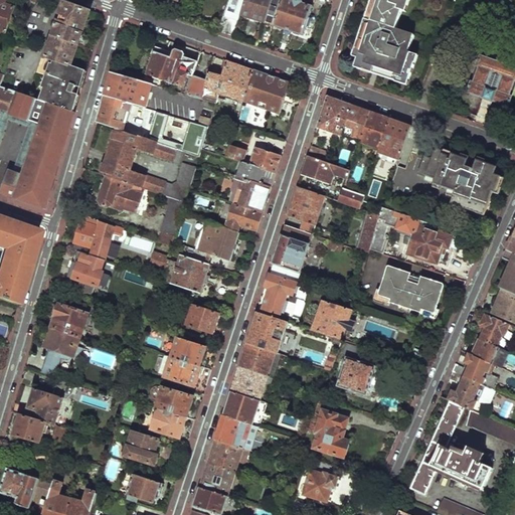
[(0,0),(0,33),(6,36),(9,27),(12,26),(14,22),(12,20),(15,10),(7,7),(8,3),(0,0)]
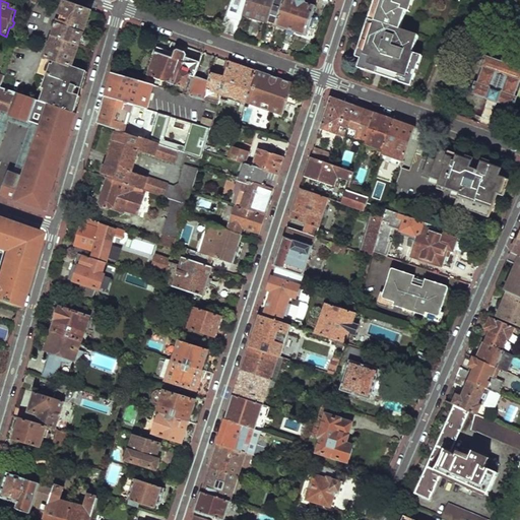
[(247,0),(232,0),(226,14),(225,14),(219,31),(236,38),(242,16),(247,0)]
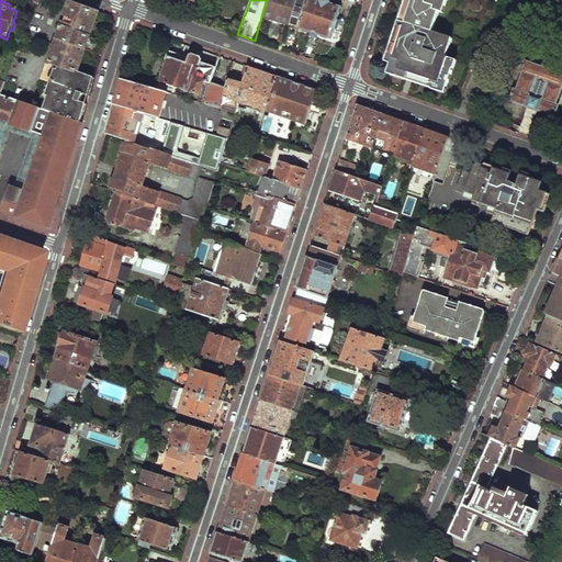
[(267,0),(261,18),(289,27),(289,26),(296,0),(267,0)]
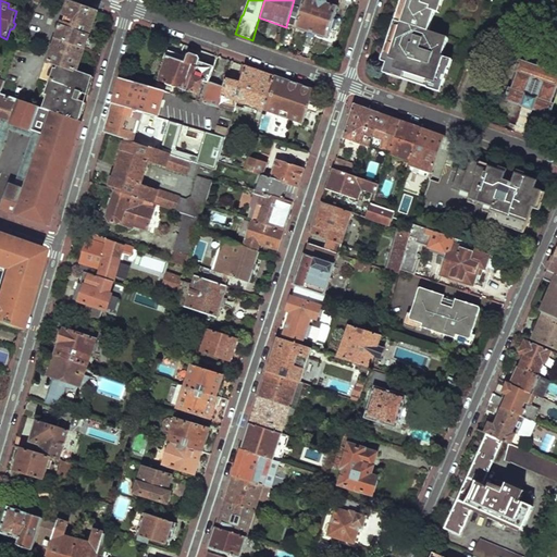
[(316,1),(314,1),(310,0),(294,0),(286,26),(296,29),(295,32),(329,41),(338,9),(327,5),(327,3),(325,0),(324,0),(316,0),(316,1)]
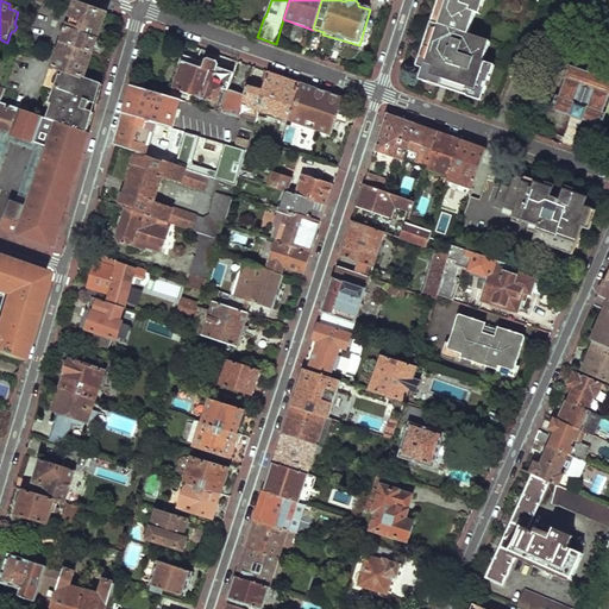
[(439,0),(439,1),(424,48),(418,66),(424,68),(419,79),(431,82),(432,79),(470,90),(469,95),(484,101),(493,74),(489,73),(491,64),(481,61),(476,60),(479,49),(484,50),(488,41),(468,33),(475,13),(478,14),(483,0),(439,0)]
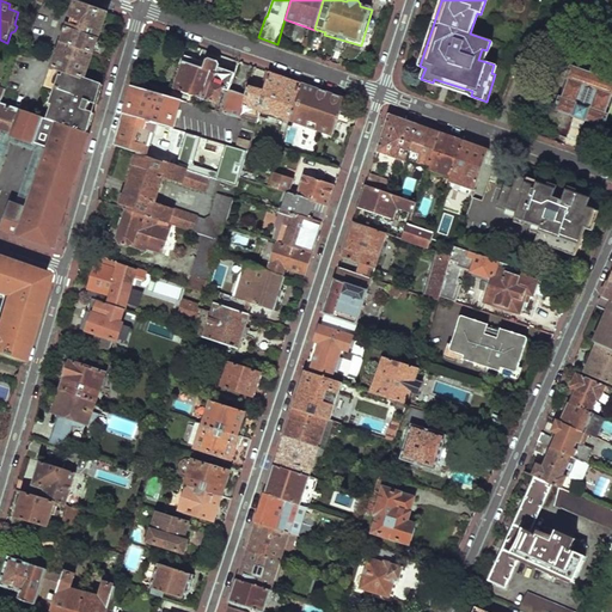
[(73,20),(61,54),(60,54),(55,67),(66,71),(84,78),(106,14),(78,5),(72,18),(73,20)]
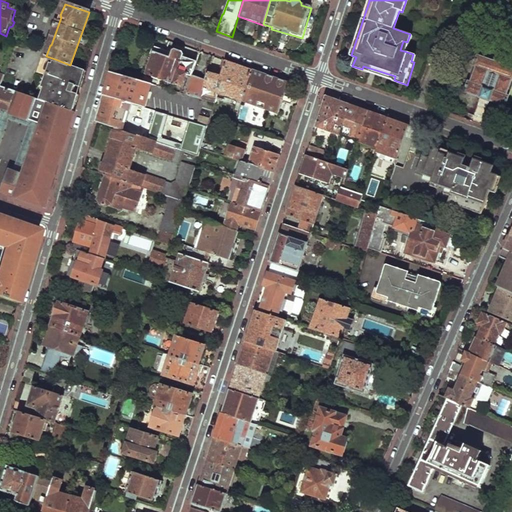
[(154,47),(152,53),(153,54),(147,74),(184,86),(181,93),(200,99),(203,91),(206,81),(191,77),(196,63),(154,47)]
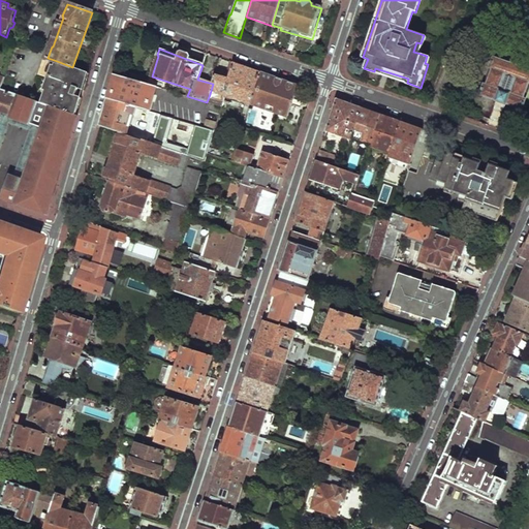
[(501,103),(507,105),(523,112),(527,101),(524,100),(528,86),(528,70),(496,58),(491,70),(493,70),(487,87),(485,86),(480,95),(497,101),(501,103)]
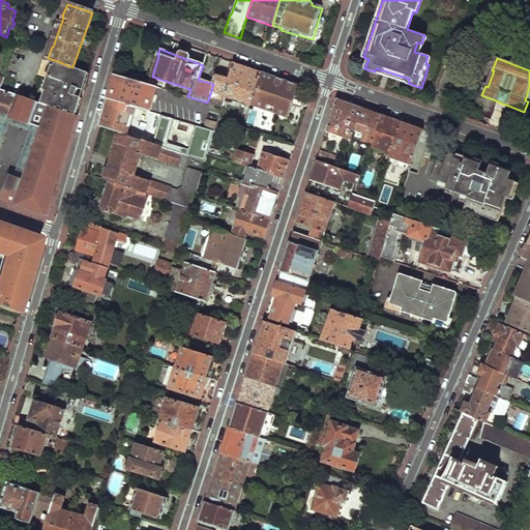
[(49,74),(48,78),(51,79),(42,105),(72,115),(79,97),(76,96),(79,87),(81,88),(87,71),(72,67),(57,61),(52,75),(49,74)]
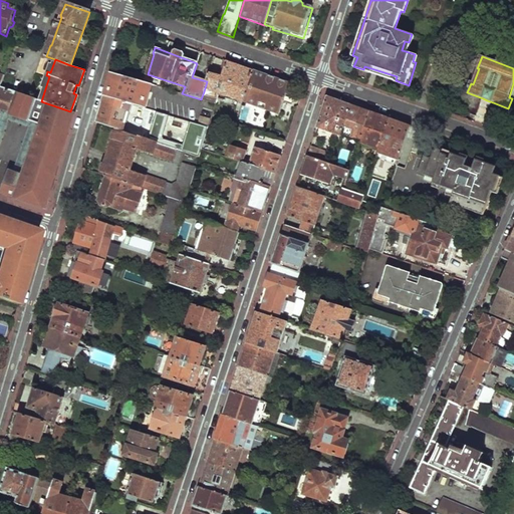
[(224,69),(217,91),(243,99),(253,71),(238,66),(226,62),(224,69)]
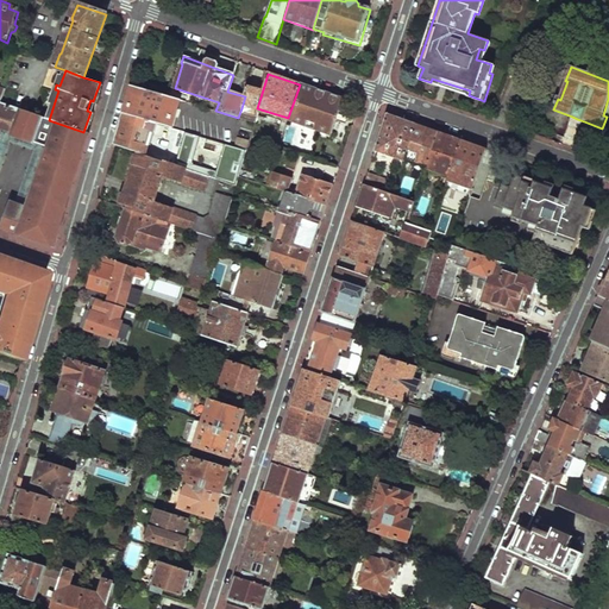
[(470,90),(432,79),(431,82),(440,86),(445,88),(449,89),(469,95),(470,90)]
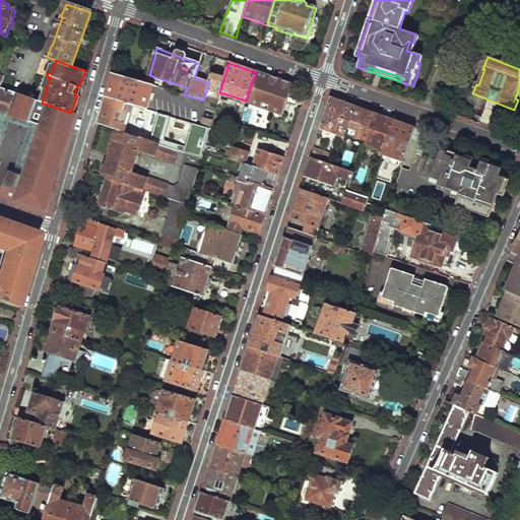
[(211,74),(209,82),(206,92),(218,96),(219,92),(226,70),(224,69),(222,75),(218,77),(211,74)]
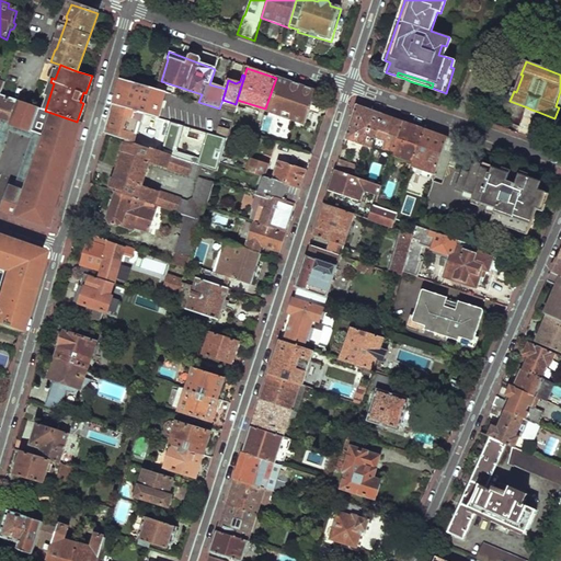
[(276,78),(265,109),(265,111),(306,125),(317,91),(276,78)]
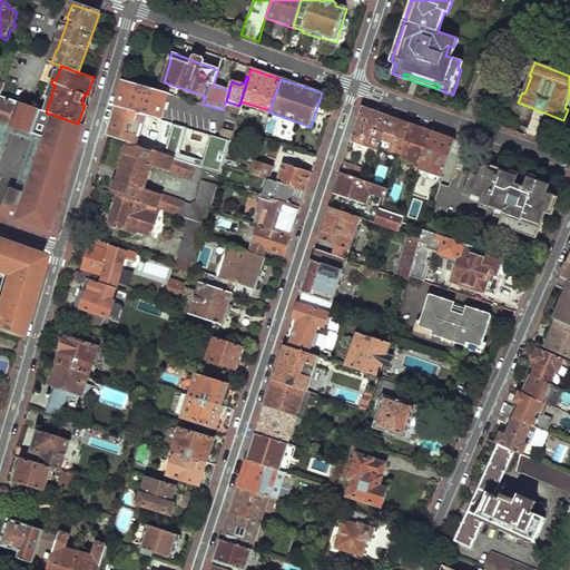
[(124,80),(121,89),(124,90),(119,107),(148,116),(161,120),(168,94),(124,80)]
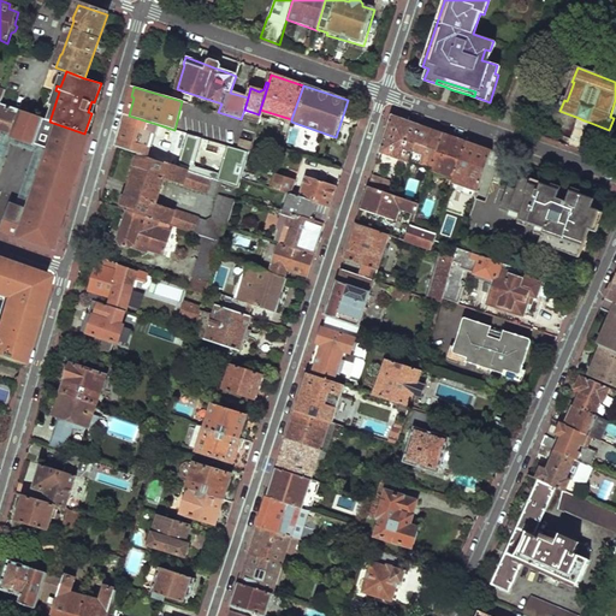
[(92,101),(88,112),(92,113),(95,114),(99,104),(94,102),(92,101)]
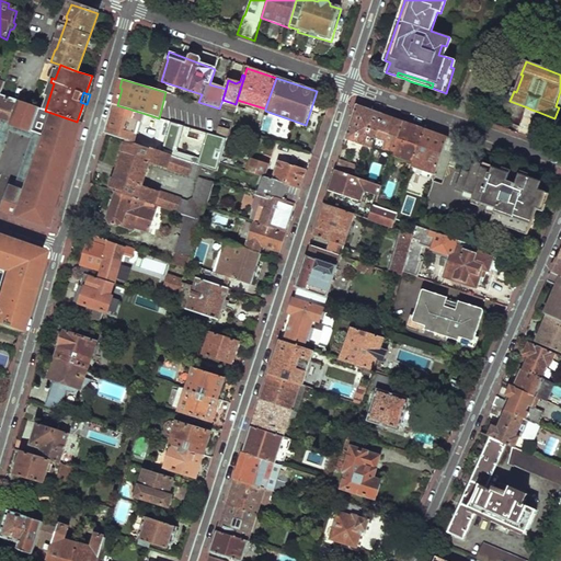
[(0,135),(4,124),(30,133),(34,122),(44,126),(22,191),(8,185),(0,206),(0,208),(50,227),(81,123),(77,122),(45,111),(1,95),(0,94),(0,135)]
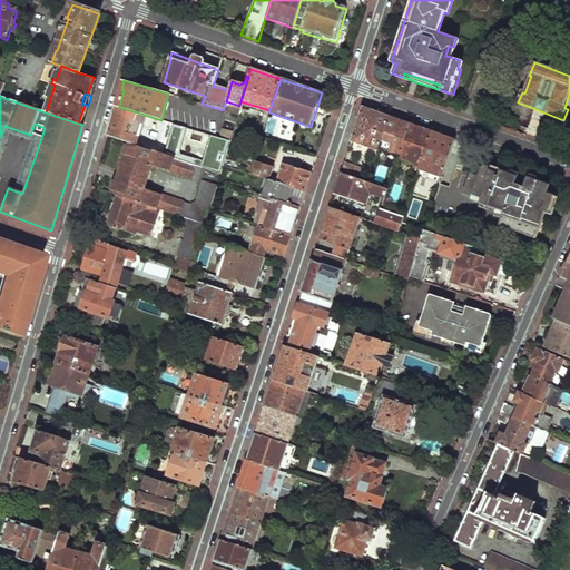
[(85,105),(78,124),(82,125),(88,106),(85,105)]
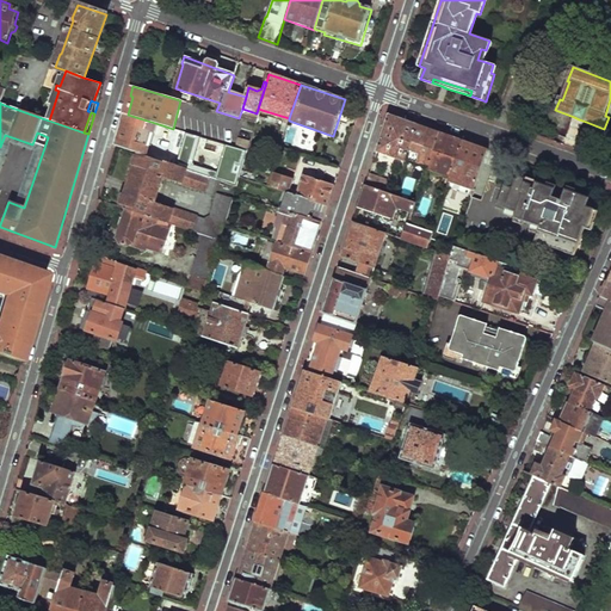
[(124,115),(116,144),(139,152),(146,155),(153,134),(155,135),(159,124),(128,115),(124,115)]
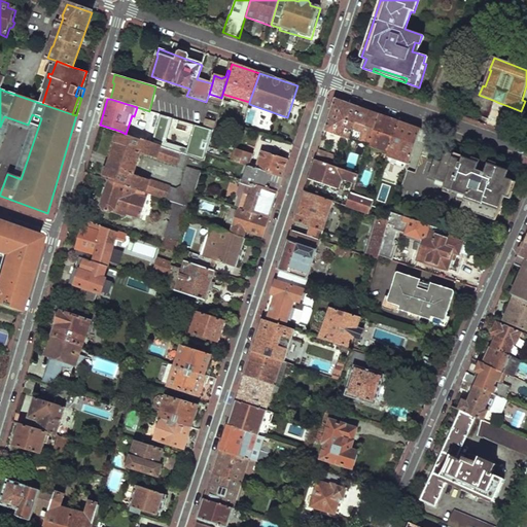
[(335,100),(324,132),(349,140),(350,137),(359,108),(347,104),(335,100)]
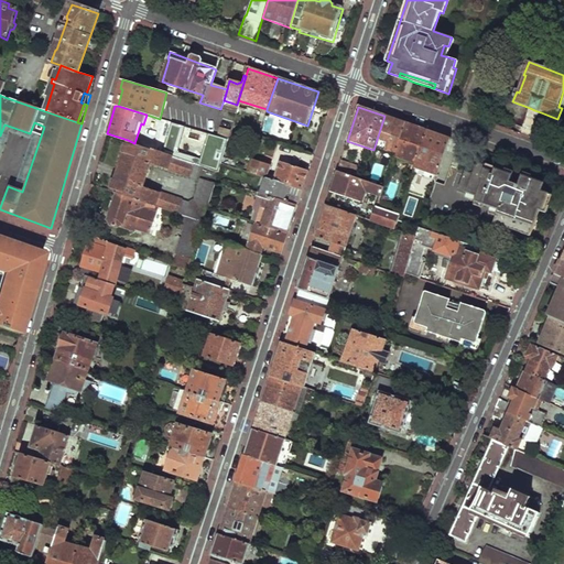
[(534,130),(541,112),(534,110),(530,108),(522,126),(534,130)]
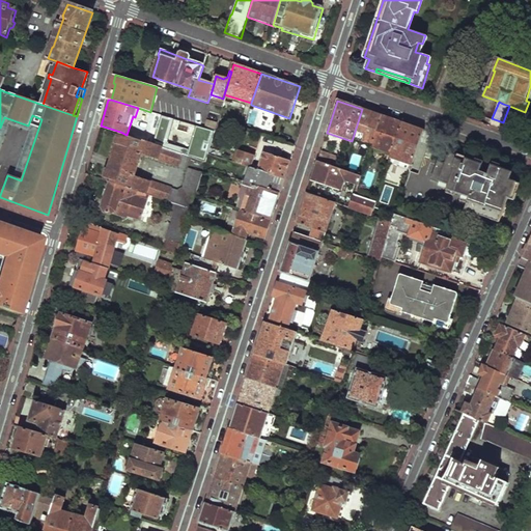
[(362,109),(353,138),(371,144),(381,116),(370,112),(362,109)]
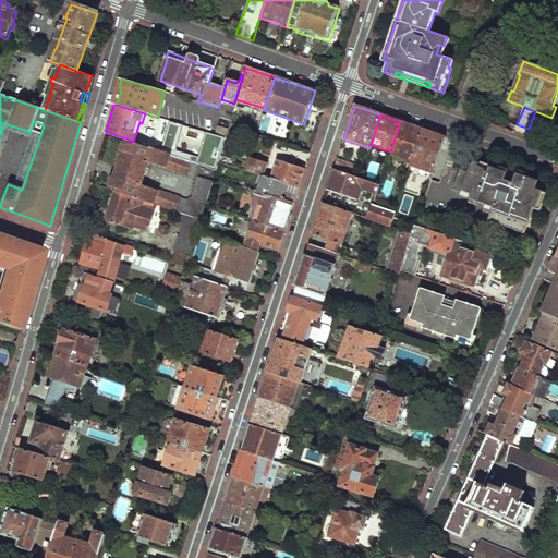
[(170,121),(161,152),(176,156),(184,125),(170,121)]
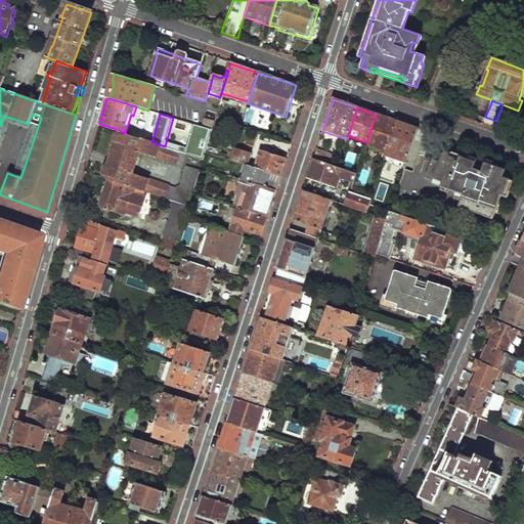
[(376,115),(366,142),(365,145),(387,153),(397,122),(384,118),(376,115)]
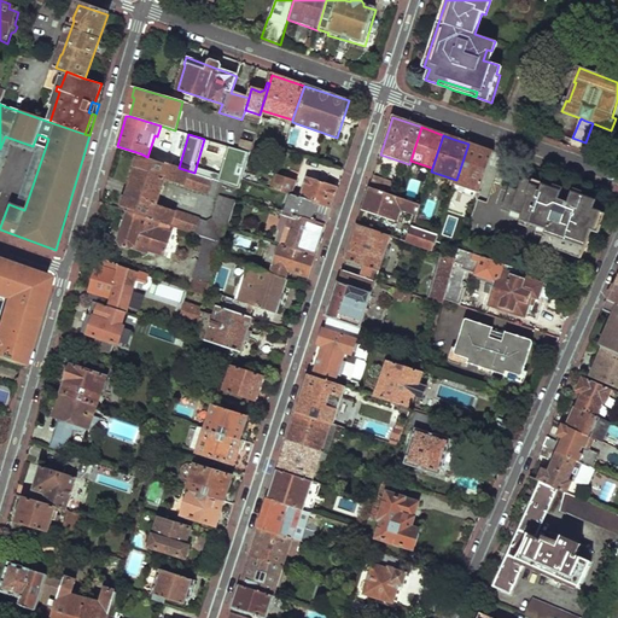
[(240,140),(238,147),(251,151),(252,143),(240,140)]
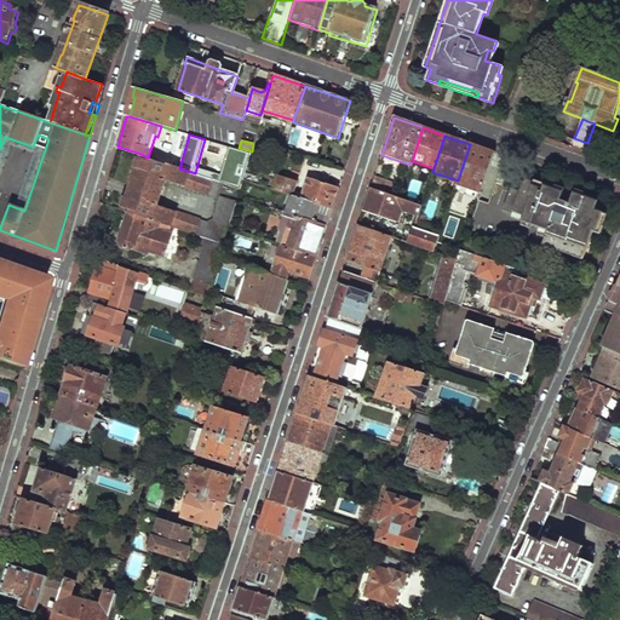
[(470,144),(458,181),(455,188),(480,196),(494,153),(480,148),(470,144)]
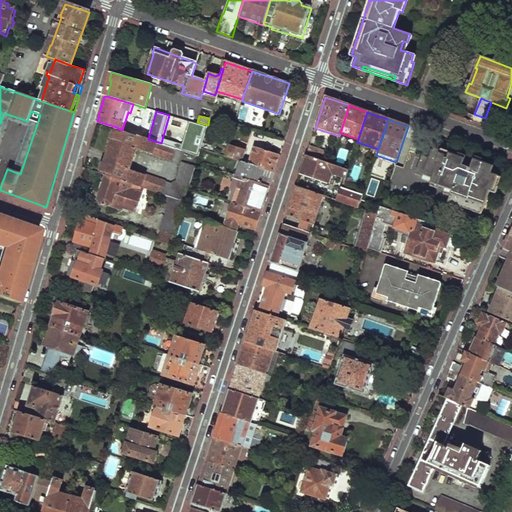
[(116,127),(101,173),(105,174),(135,185),(160,193),(183,201),(194,165),(183,161),(176,182),(170,184),(130,169),(136,148),(179,163),(183,151),(161,143),(148,139),(122,130),(116,127)]
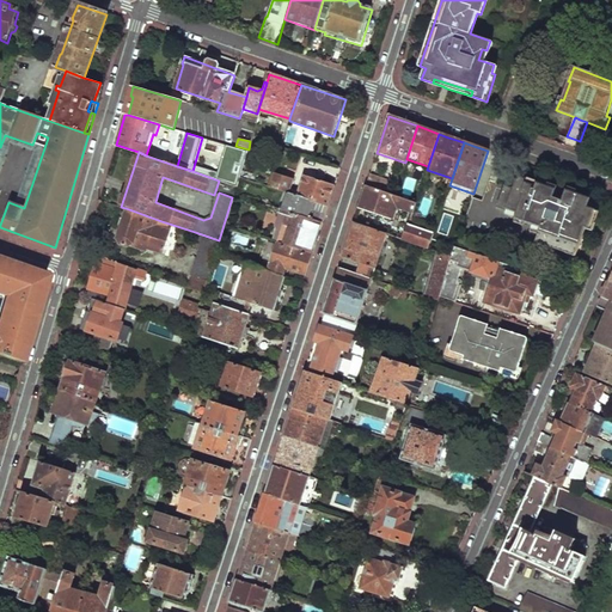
[(329,155),(326,164),(342,169),(344,160),(329,155)]
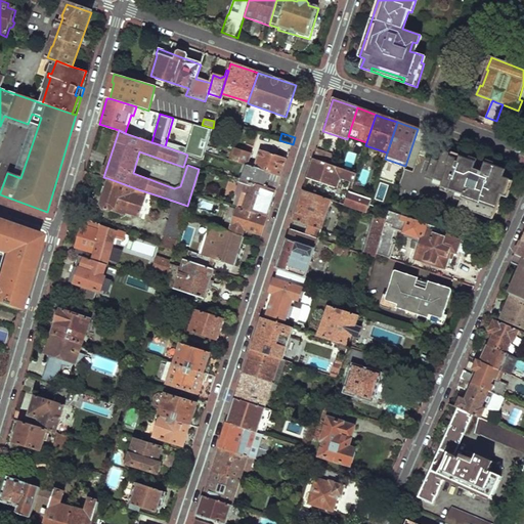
[(233,146),(229,160),(243,164),(248,166),(252,153),(233,146)]
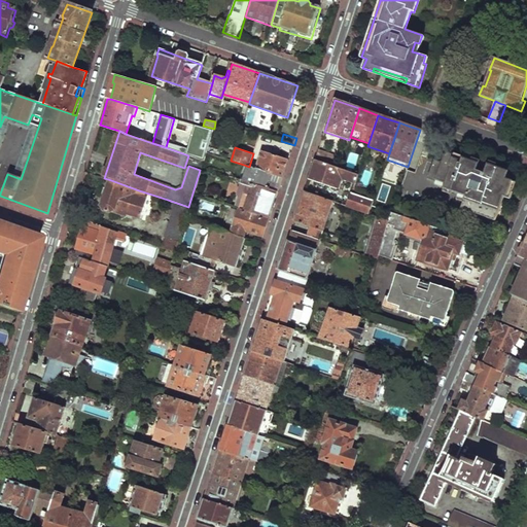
[(318,150),(315,160),(330,165),(334,156),(318,150)]
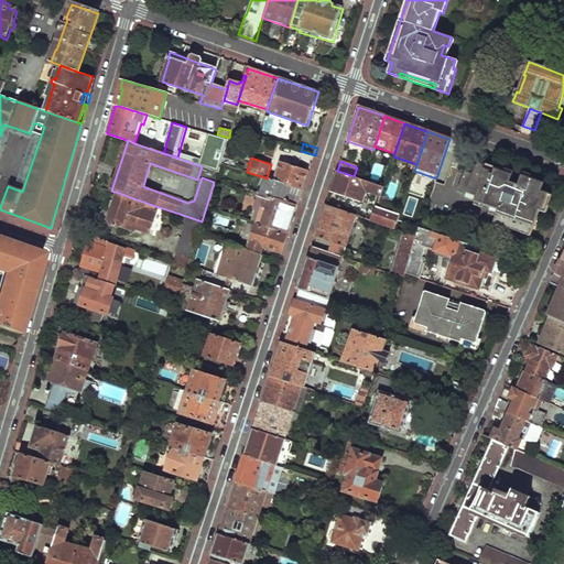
[(475,165),(472,174),(464,172),(459,190),(477,195),(475,201),(498,208),(506,183),(509,176),(475,165)]
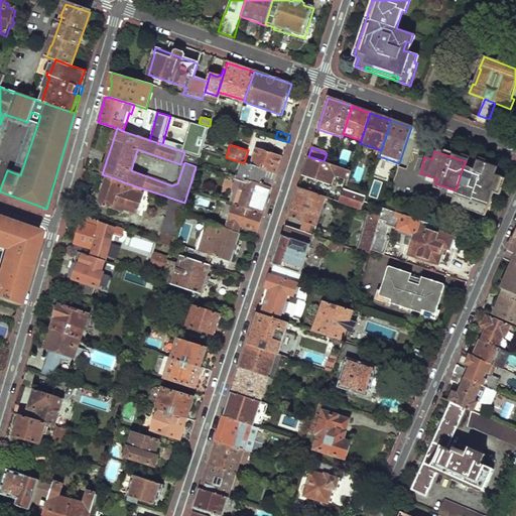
[(324,161),(308,156),(302,174),(330,183),(333,175),(348,180),(351,171),(333,165),(324,161)]
